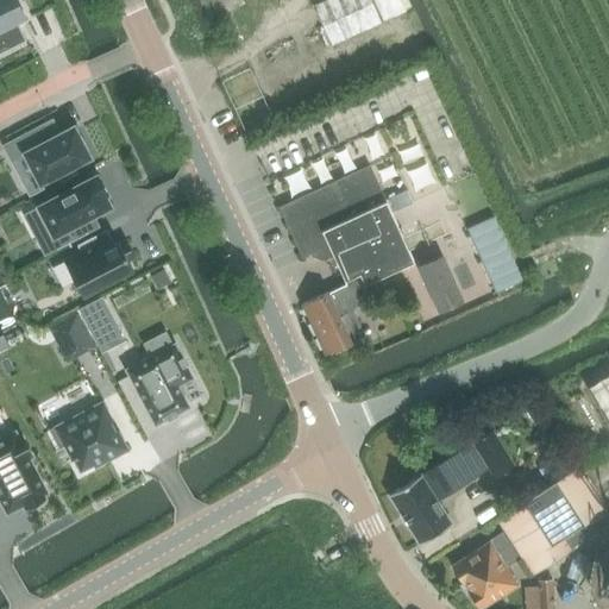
[(0,0),(0,52),(24,41),(24,42),(26,41),(25,38),(24,38),(19,27),(11,32),(8,26),(24,18),(24,19),(25,18),(24,17),(19,6),(20,5),(17,0),(0,0)]
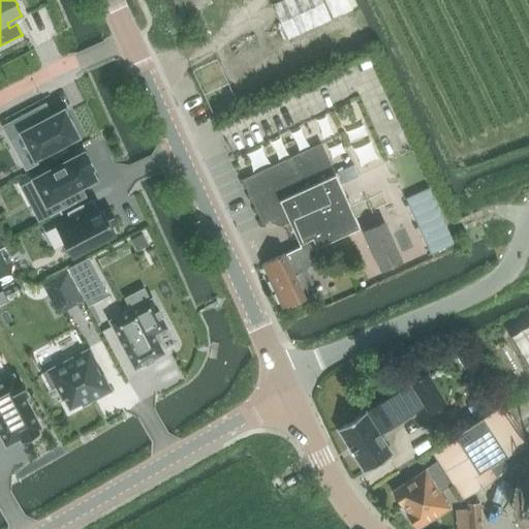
[(282,0),(273,4),(288,38),(333,18),(324,0),(282,0)]
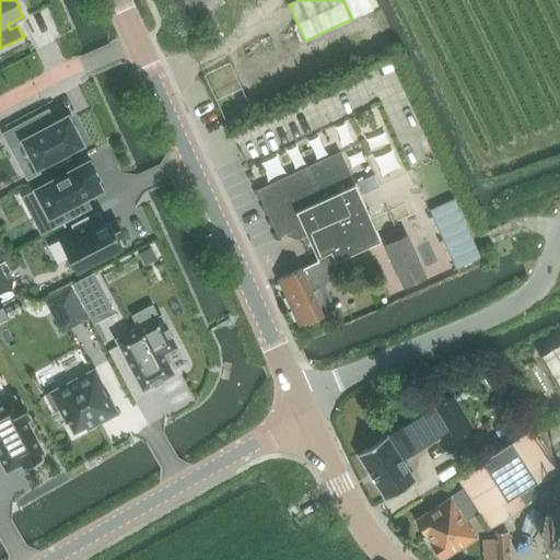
[(343,0),(352,19),(372,10),(368,0),(343,0)]
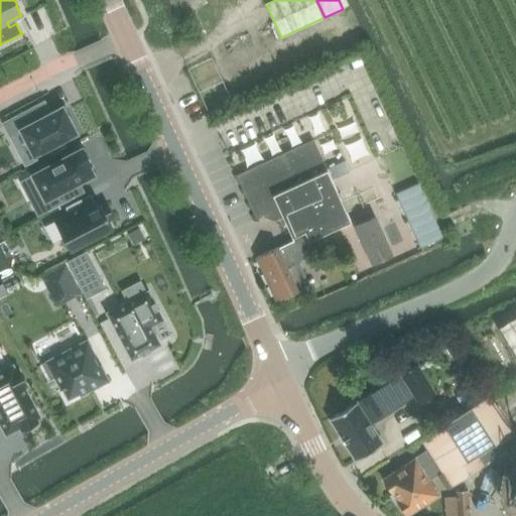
[(351,56),(358,78),(368,75),(361,53),(351,56)]
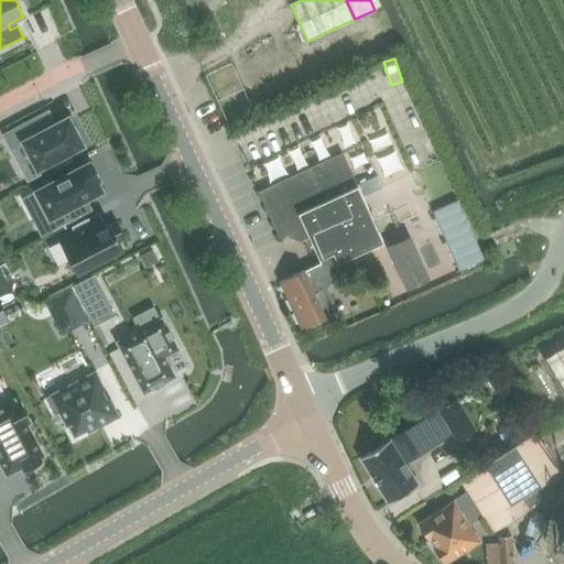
[(83,145),(83,147),(84,145),(84,143),(83,143),(79,136),(74,125),(74,126),(69,117),(68,116),(67,117),(45,128),(39,116),(3,134),(11,149),(22,142),(38,170),(83,145)]
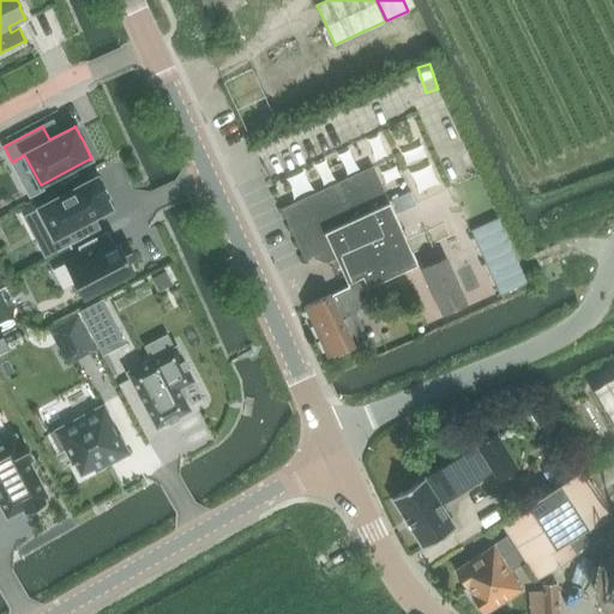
[(325,260),(336,257),(349,286),(305,307),(327,356),(367,338),(355,311),(362,307),(355,292),(417,264),(395,215),(416,205),(410,192),(387,202),(372,167),(282,209),(305,258),(313,253),(314,257),(325,260)]
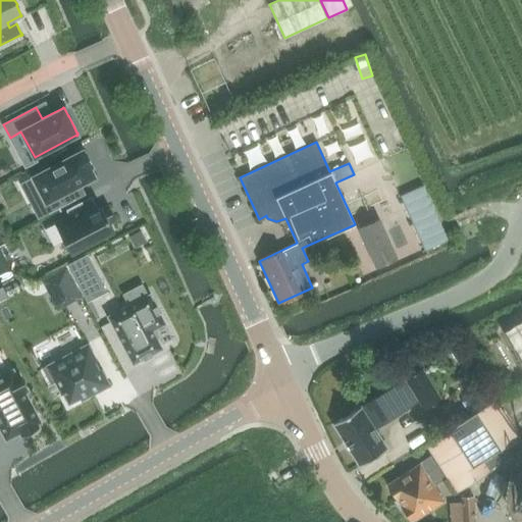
[(90,167),(92,166),(84,150),(33,176),(45,200),(43,202),(49,213),(76,199),(70,189),(95,176),(90,167)]
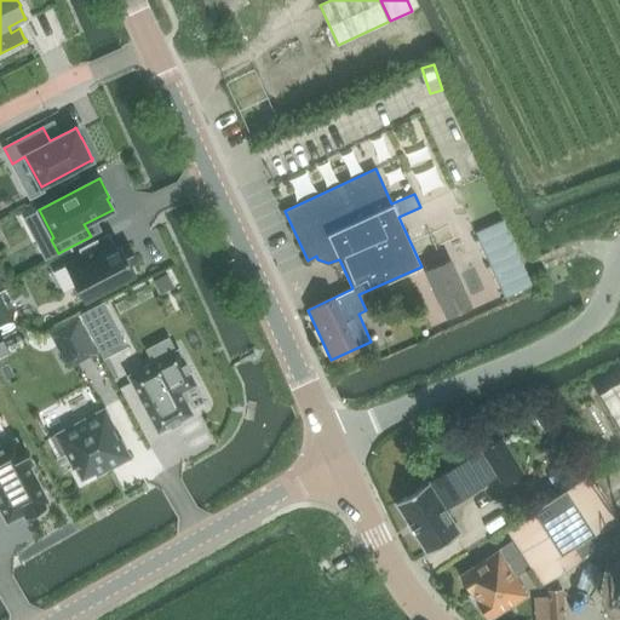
[(85,300),(136,274),(131,264),(138,260),(128,244),(122,247),(121,246),(118,247),(109,233),(79,248),(82,256),(65,264),(85,300)]
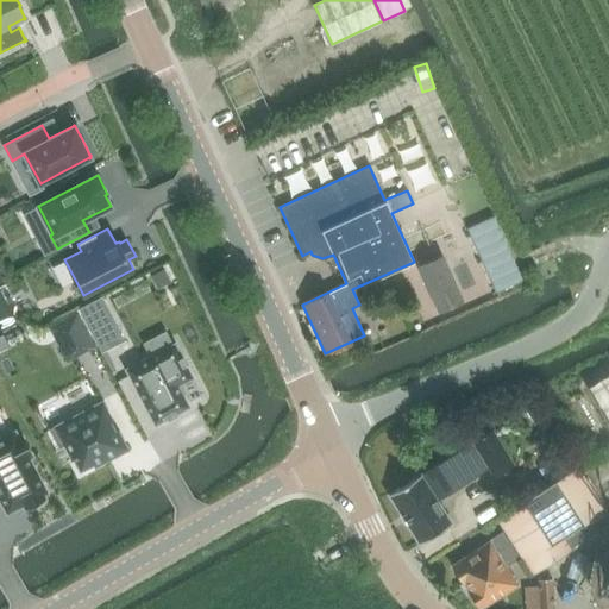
[(462,301),(441,255),(419,265),(439,311),(462,301)]
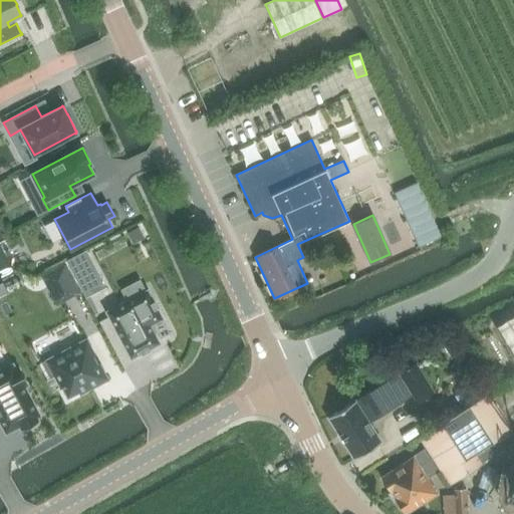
[(138,228),(127,233),(134,244),(144,238),(138,228)]
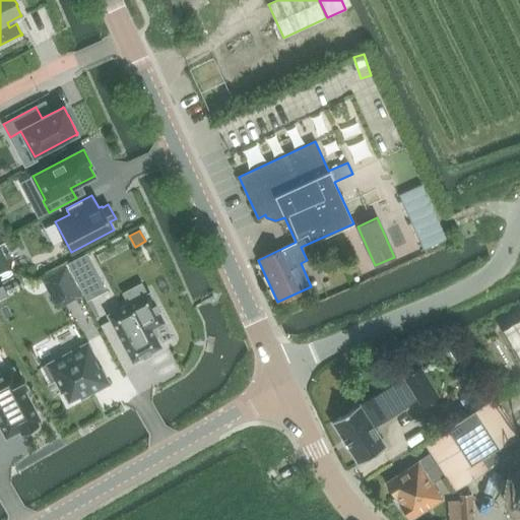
[(86,255),(68,264),(78,282),(95,273),(86,255)]
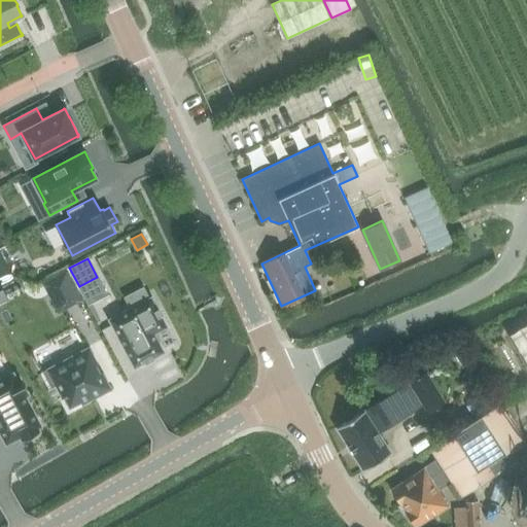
[(67,271),(42,283),(48,294),(58,289),(67,308),(82,300),(67,271)]
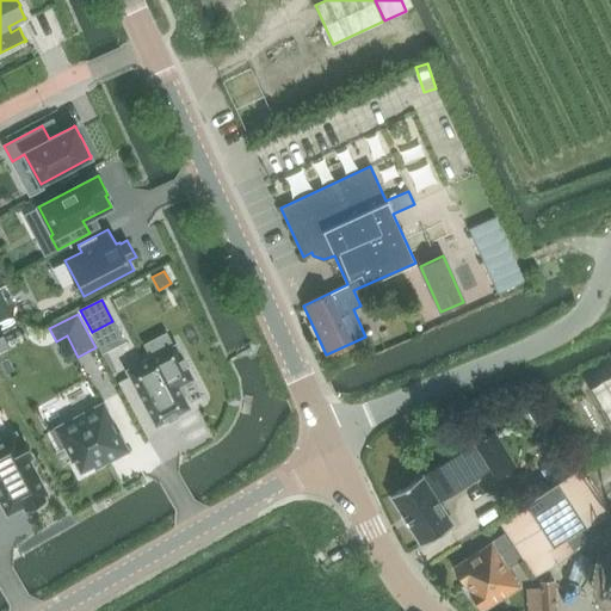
[(193,378),(176,345),(127,370),(155,425),(168,418),(170,420),(171,419),(170,418),(176,415),(176,417),(177,415),(177,414),(190,407),(178,387),(193,378)]
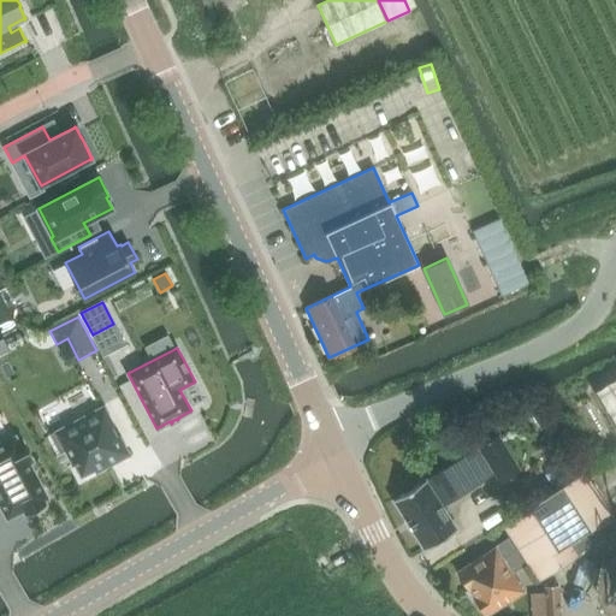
[(615,375),(590,392),(615,436),(615,375)]
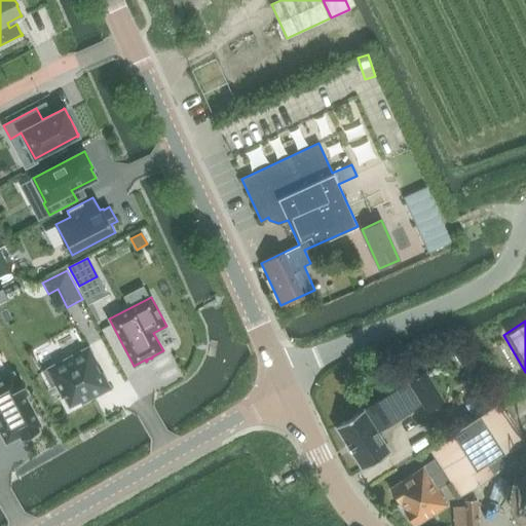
[(88,346),(42,371),(51,387),(55,384),(62,397),(64,396),(70,406),(80,401),(81,403),(111,387),(102,371),(100,372),(95,364),(98,363),(88,346)]
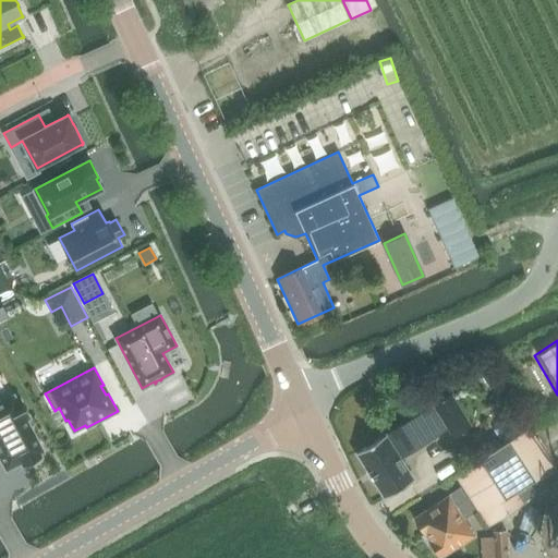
[(471,426),(451,393),(386,435),(356,453),(384,497),(413,480),(400,458),(448,428),(453,437),(471,426)]
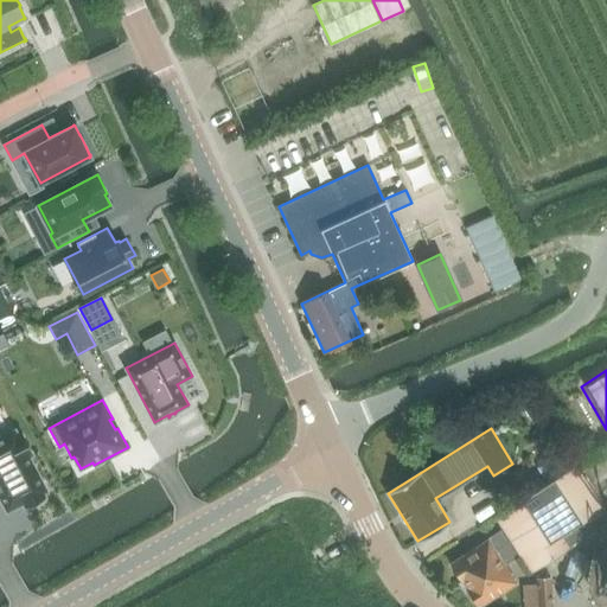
[(0,494),(7,510),(23,502),(25,505),(44,496),(42,492),(45,490),(27,455),(32,454),(21,435),(18,436),(14,430),(0,438),(0,494)]
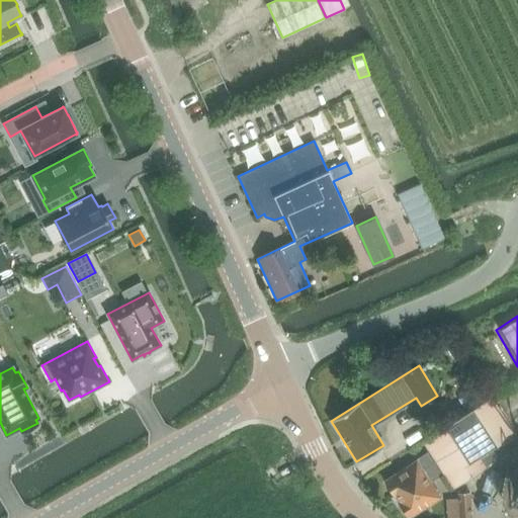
[(459,399),(465,409),(493,393),(486,381),(459,399)]
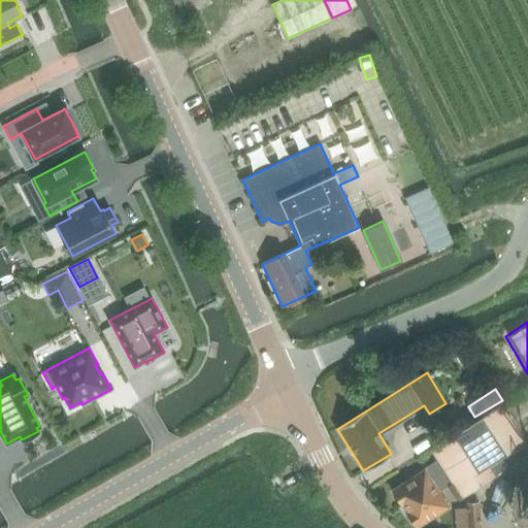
[(501,403),(469,425),(494,462),(526,441),(501,403)]
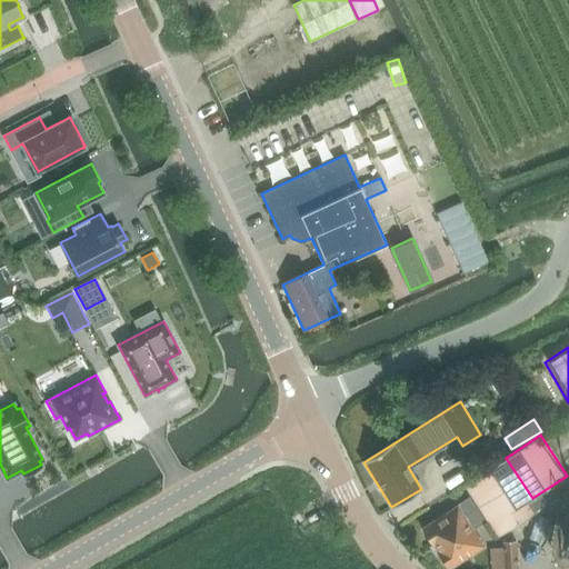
[(506,458),(466,483),(500,536),(540,510),(532,498),(506,458)]
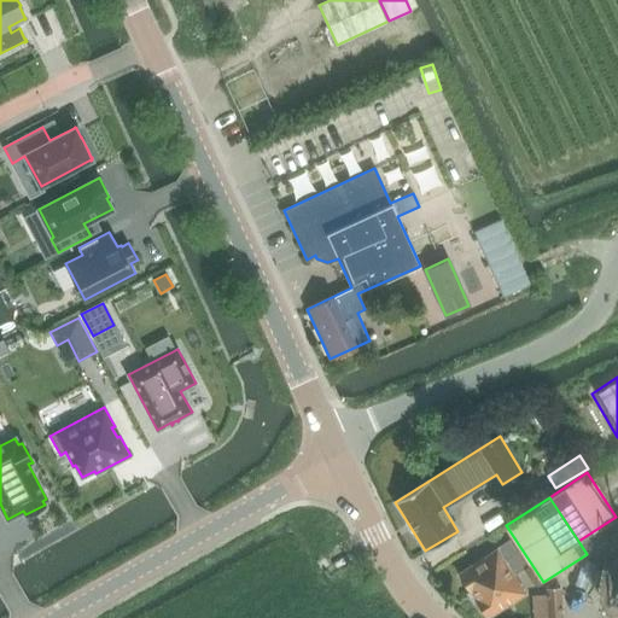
[(617,529),(595,546),(616,576),(613,589),(613,590),(605,596),(616,611),(617,608),(617,529)]
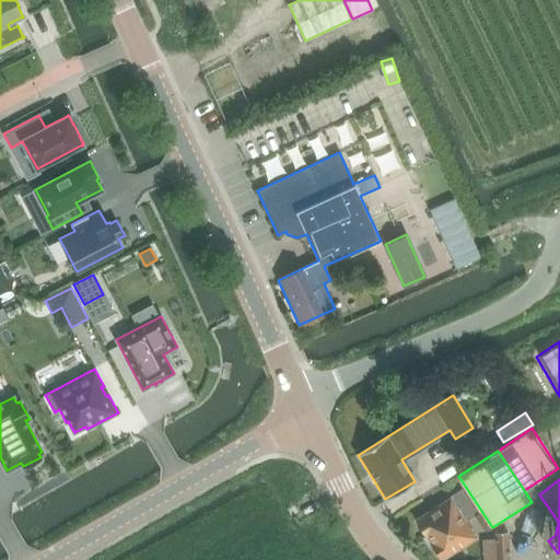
[(415,522),(441,559),(442,559),(478,537),(467,521),(478,513),(462,490),(415,522)]
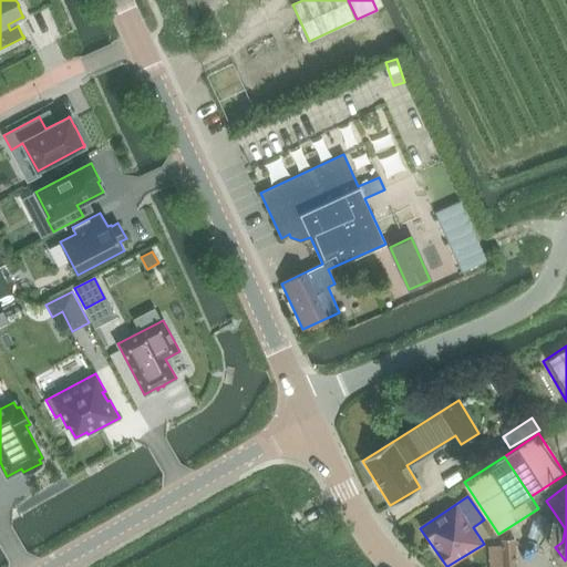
[(517,566),(516,539),(501,540),(502,566),(517,566)]
